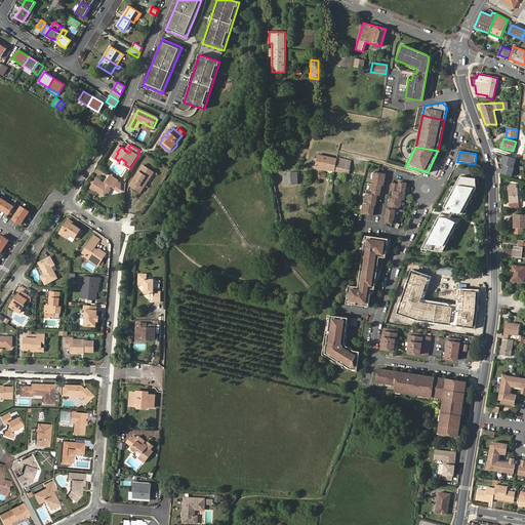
[(335,170),(336,159),(318,155),(317,159),(313,158),(311,166),(315,166),(315,167),(334,170),(335,170)]
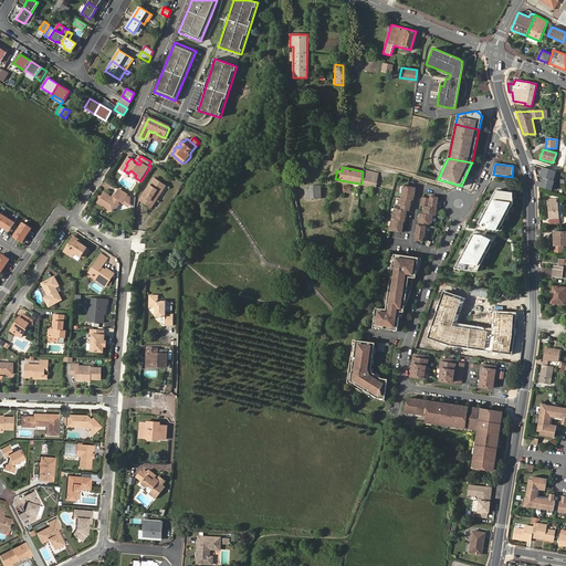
[(553,181),(555,171),(542,167),(540,177),(543,178),(553,181)]
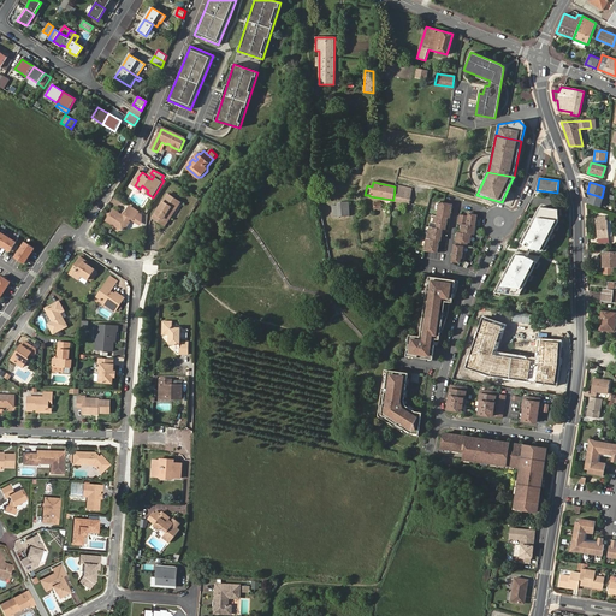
[(409,203),(412,189),(396,185),(395,187),(394,200),(392,200),(409,203)]
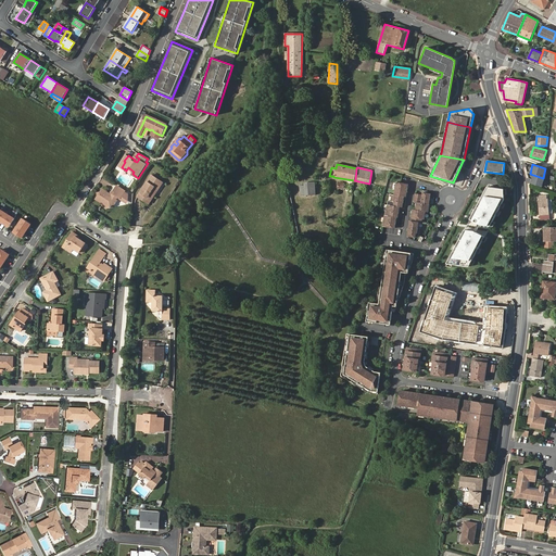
[(140,194),(149,201),(158,188),(160,189),(165,181),(153,174),(140,194)]
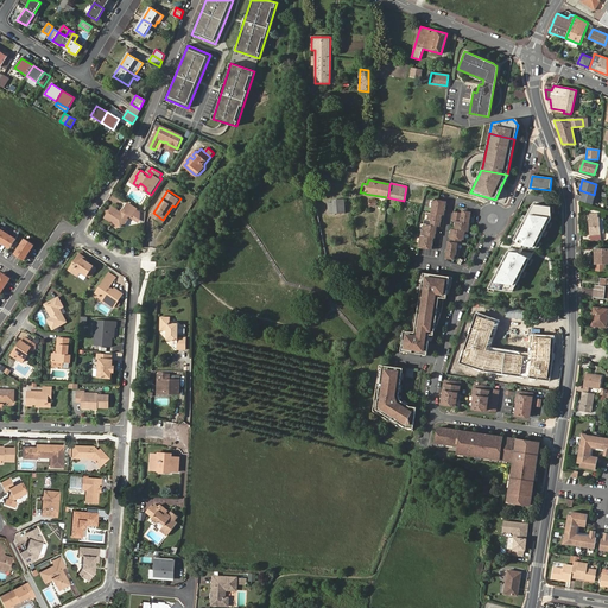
[(591,204),(595,195),(594,195),(583,191),(582,196),(581,196),(578,201),(591,204)]
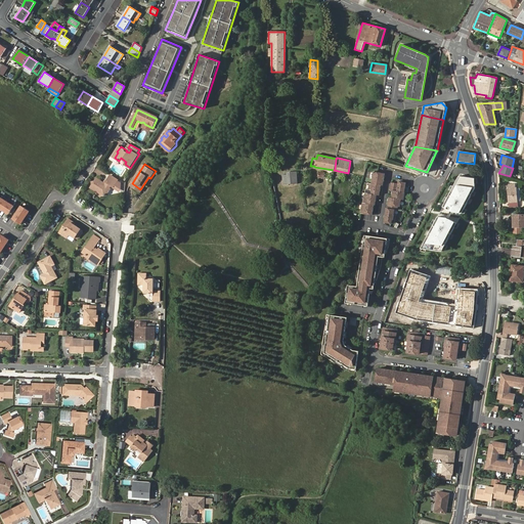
[(296,172),(287,173),(287,175),(284,175),(284,191),(297,191),(296,172)]
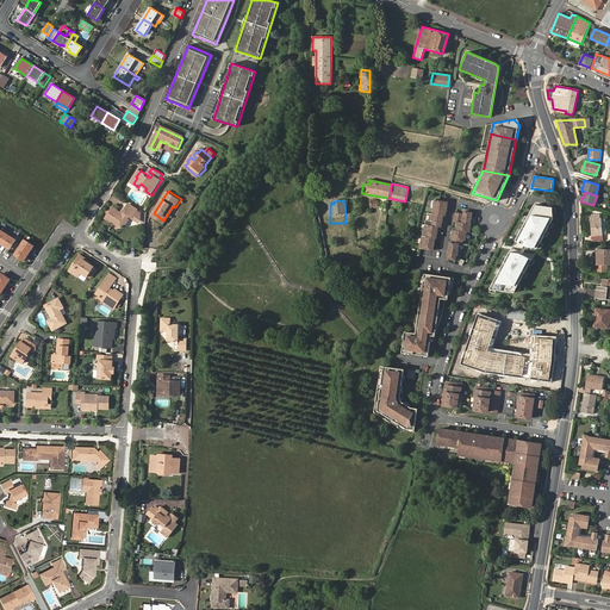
[(433,250),(435,238),(436,238),(439,226),(440,226),(446,201),(435,200),(433,213),(430,212),(429,221),(425,219),(424,231),(423,231),(422,236),(419,248),(433,250)]
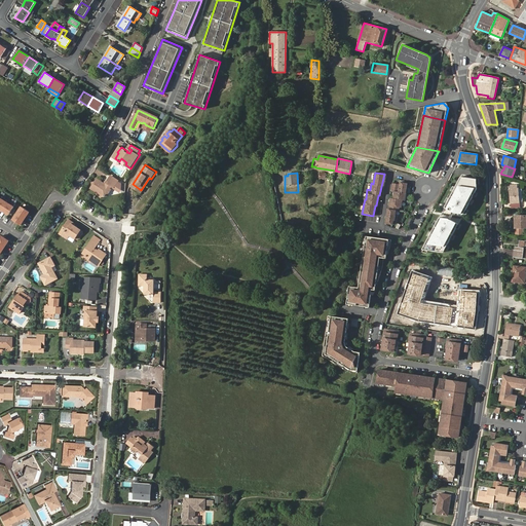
[(112,176),(107,183),(99,177),(97,180),(95,180),(96,181),(94,184),(105,191),(107,191),(108,192),(109,191),(110,192),(113,188),(112,187),(114,184),(116,186),(121,189),(123,184),(119,181),(119,180),(113,176),(112,176)]
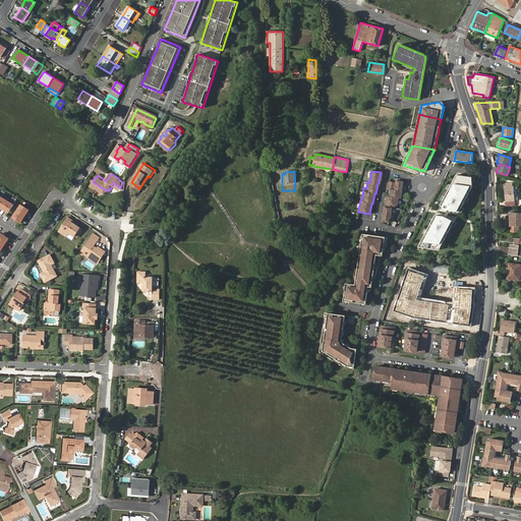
[(472,187),(472,176),(457,174),(451,185),(471,188),(472,187)]
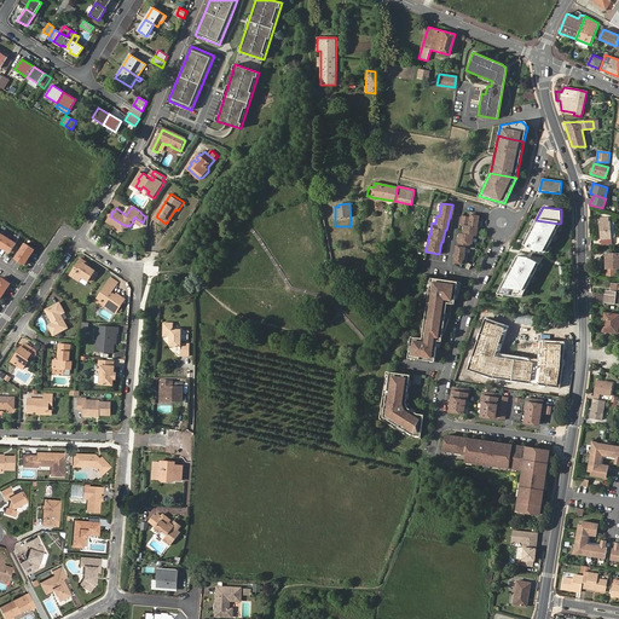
[(175,209),(166,224),(168,225),(178,210),(175,209)]
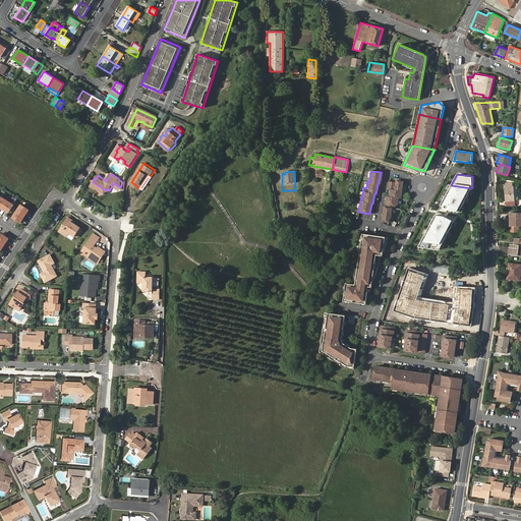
[(397,205),(399,197),(401,198),(403,190),(402,190),(404,181),(396,179),(396,182),(389,181),(388,188),(391,189),(390,196),(387,195),(385,207),(384,207),(382,221),(389,223),(389,222),(389,218),(391,218),(392,208),(395,208),(396,205),(397,205)]
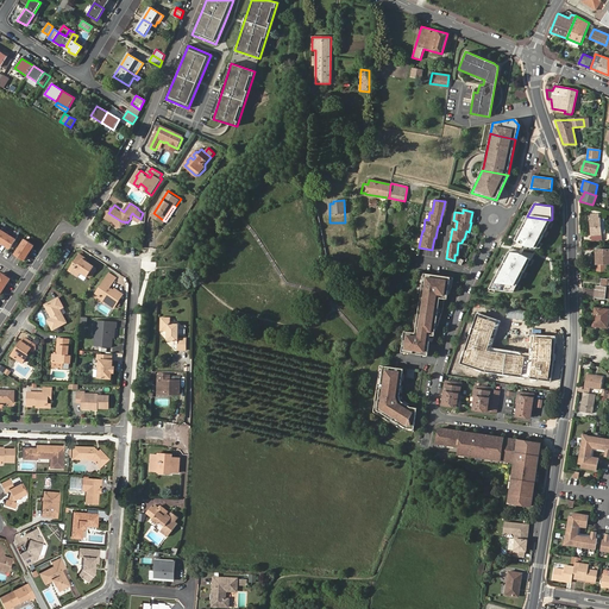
[(590,236),(601,234),(600,218),(598,214),(590,214),(590,219),(590,236)]
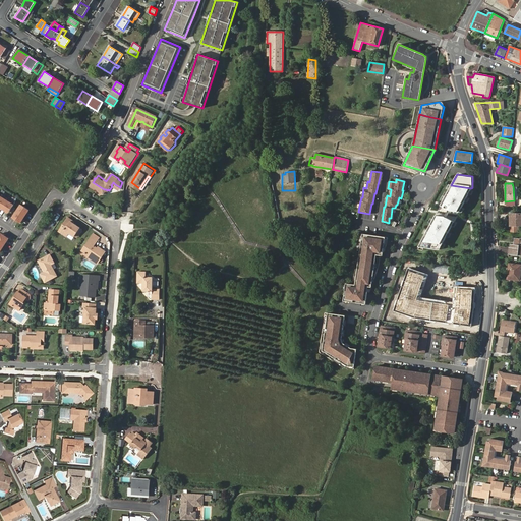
[(457,217),(471,188),(451,185),(437,214),(457,217)]
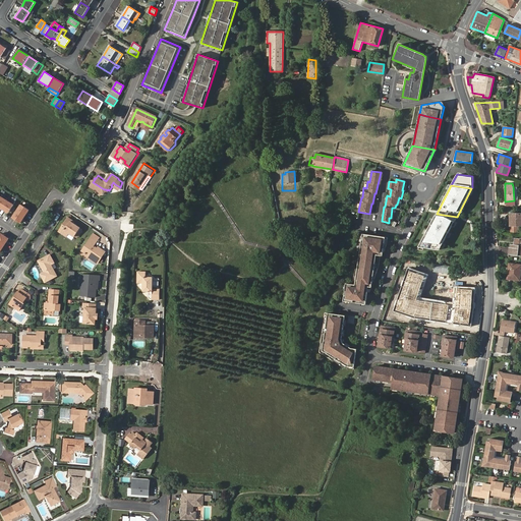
[(0,212),(6,217),(12,206),(0,197),(0,212)]
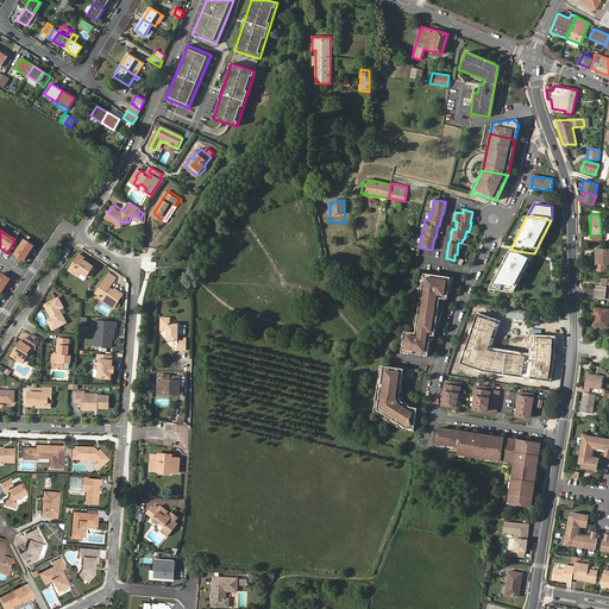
[(13,256),(23,262),(33,246),(24,240),(13,256)]
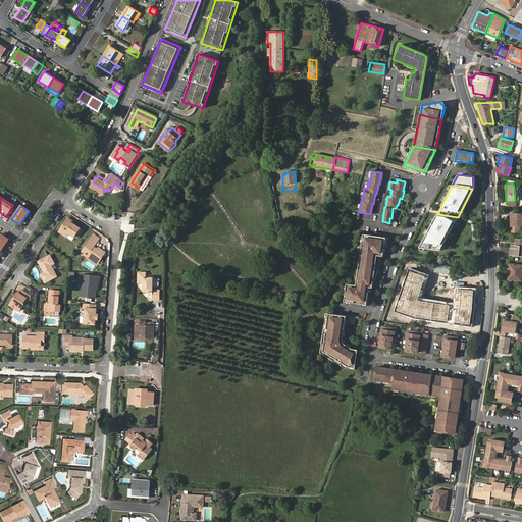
[(335,211),(334,218),(344,219),(345,213),(335,211)]
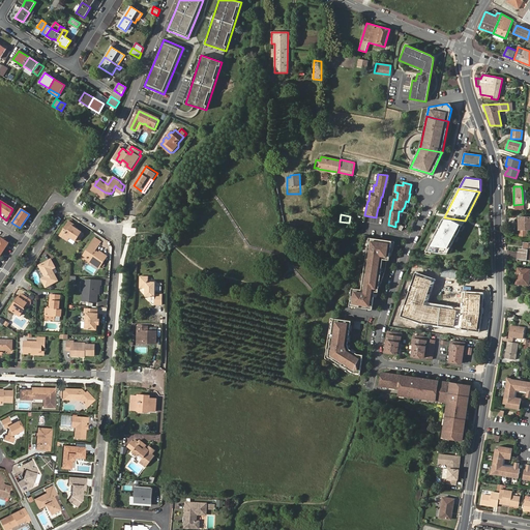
[(524,230),(529,229),(529,216),(519,217),(519,230),(520,230),(520,238),(524,238),(524,230)]
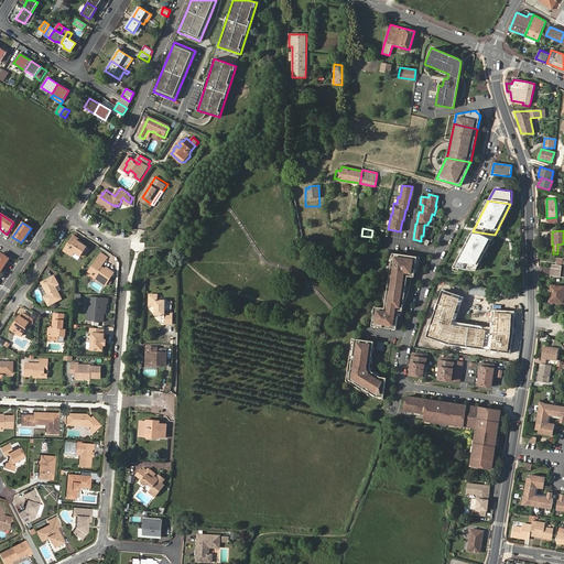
[(476,271),(495,235),(473,231),(454,268),(476,271)]
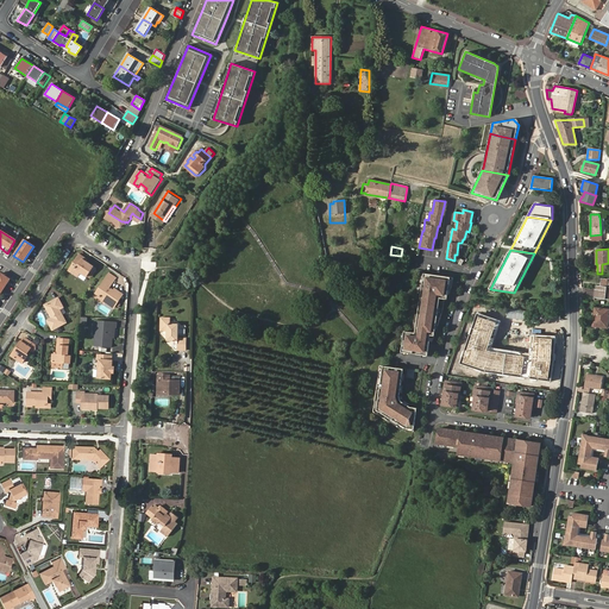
[(82,258),(77,256),(69,268),(74,271),(75,269),(81,272),(82,271),(88,276),(88,275),(90,271),(93,274),(96,268),(94,267),(95,265),(87,259),(82,257),(82,258)]
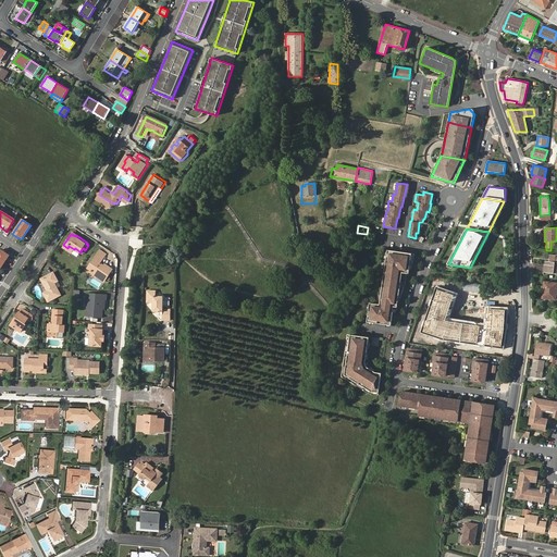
[(409,275),(410,267),(411,267),(413,261),(415,254),(387,250),(384,274),(406,275),(406,274),(409,275)]
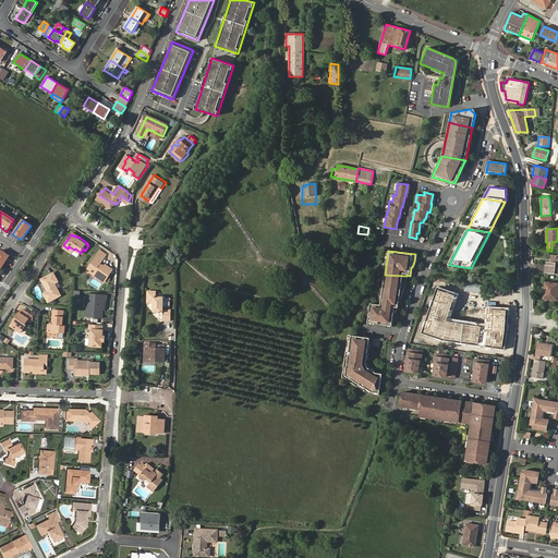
[(557,255),(552,255),(550,262),(546,262),(545,273),(557,274),(557,255)]
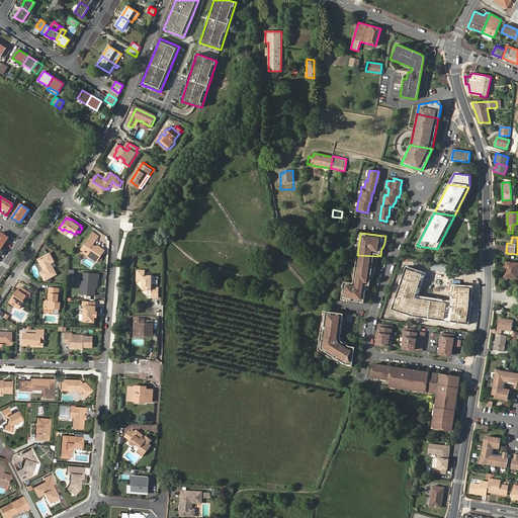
[(95,242),(89,239),(83,248),(87,250),(85,252),(98,260),(105,250),(104,250),(98,245),(97,246),(94,244),(95,242)]
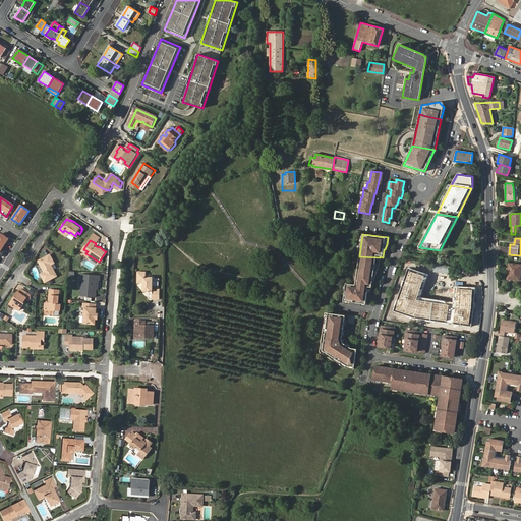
[(40,258),(44,269),(46,269),(47,271),(45,271),(42,273),(45,280),(56,275),(52,264),(55,263),(51,253),(40,258)]
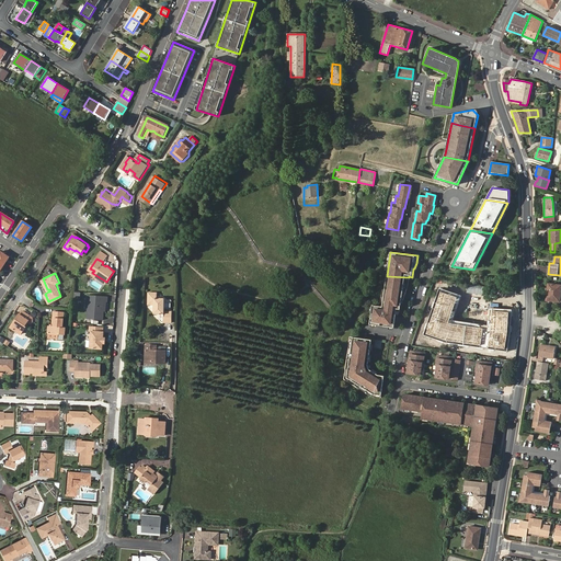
[(393,328),(396,313),(399,313),(408,288),(408,286),(409,277),(387,276),(387,282),(378,306),(373,306),(370,324),(393,328)]
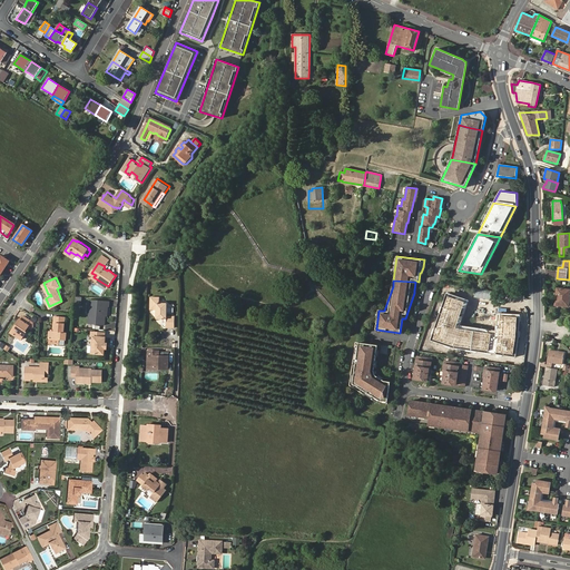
[(556,304),(569,306),(569,293),(569,290),(558,288),(556,304)]
